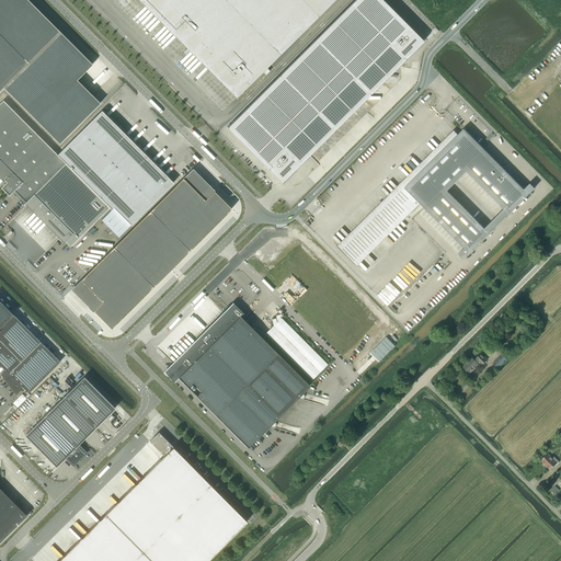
[(0,0),(0,91),(4,88),(59,144),(100,103),(77,80),(92,65),(27,0),(0,0)]
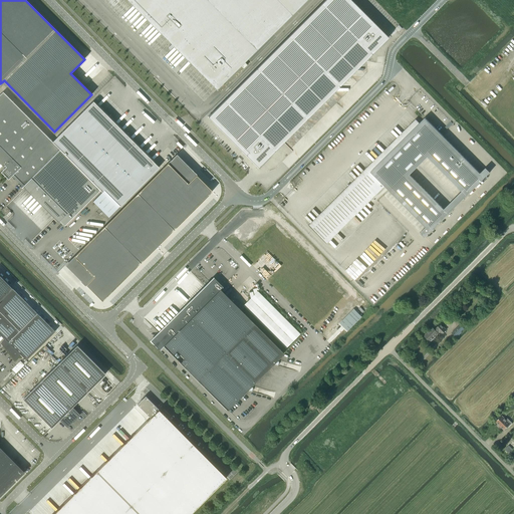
[(127,0),(217,89),(306,0),(127,0)]
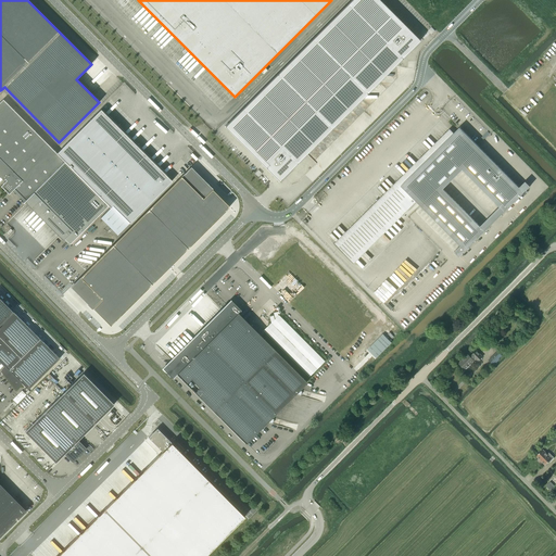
[(238,113),(225,126),(265,166),(279,180),(359,101),(403,57),(420,40),(393,13),(379,0),(351,0),(285,67),(238,113)]
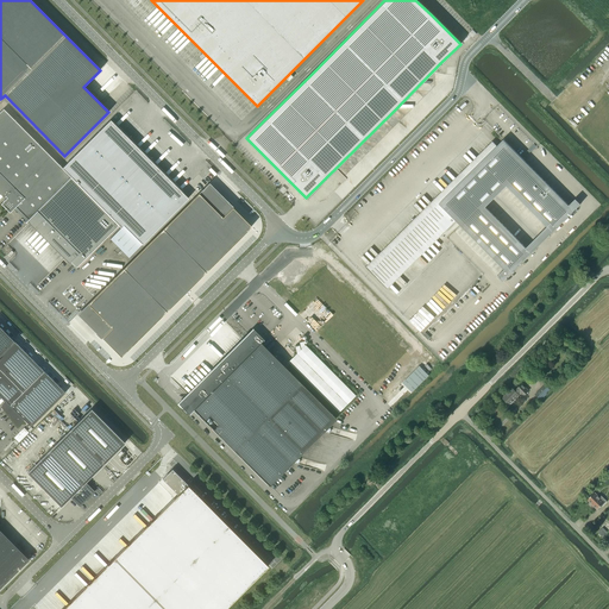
[(76,267),(107,236),(129,257),(139,248),(143,244),(142,244),(144,243),(188,199),(111,120),(62,168),(4,108),(0,112),(0,193),(4,198),(5,196),(7,198),(4,201),(11,211),(10,212),(10,213),(14,208),(26,220),(25,221),(26,223),(27,221),(29,223),(30,223),(64,258),(68,262),(69,263),(70,262),(76,267)]
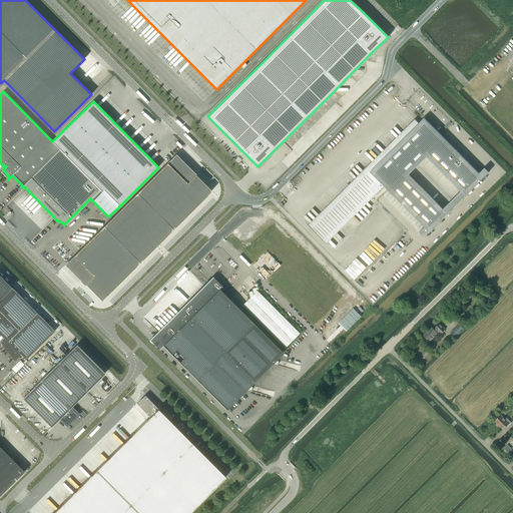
[(485,167),(479,172),(424,117),(419,122),(415,118),(309,224),(327,243),(384,185),(385,185),(425,226),(419,232),(421,234),(424,236),(453,207),(460,200),(489,171),(485,167)]
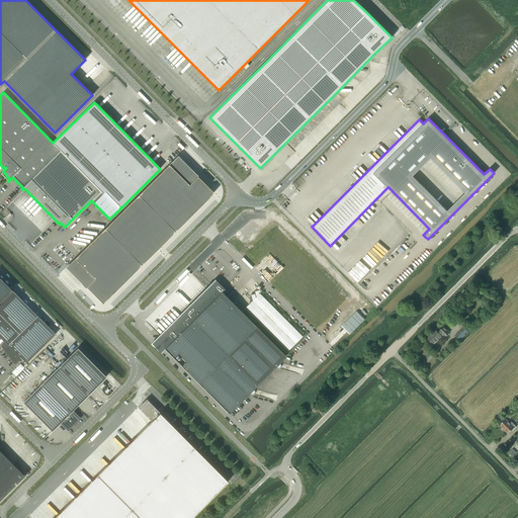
[(162,172),(67,266),(100,299),(101,299),(102,300),(103,300),(104,300),(105,299),(106,299),(211,195),(211,194),(211,193),(211,192),(211,191),(211,190),(211,189),(210,189),(210,188),(182,160),(166,176),(162,172)]
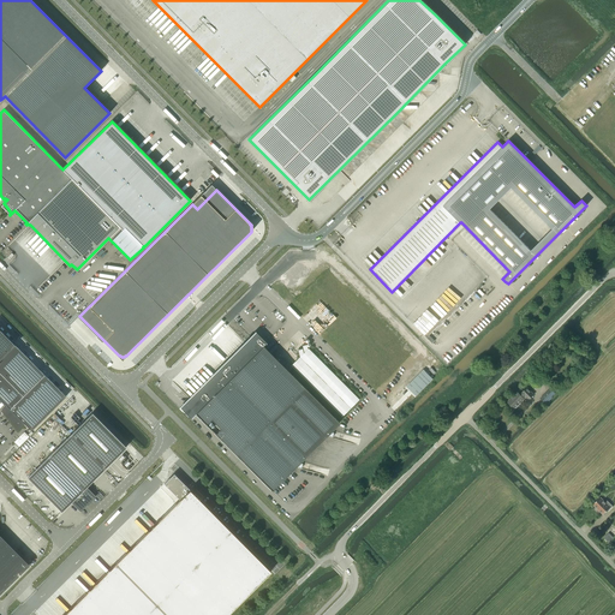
[(0,398),(6,405),(4,407),(7,411),(5,413),(9,417),(18,430),(24,423),(31,430),(66,396),(15,345),(0,329),(0,398)]
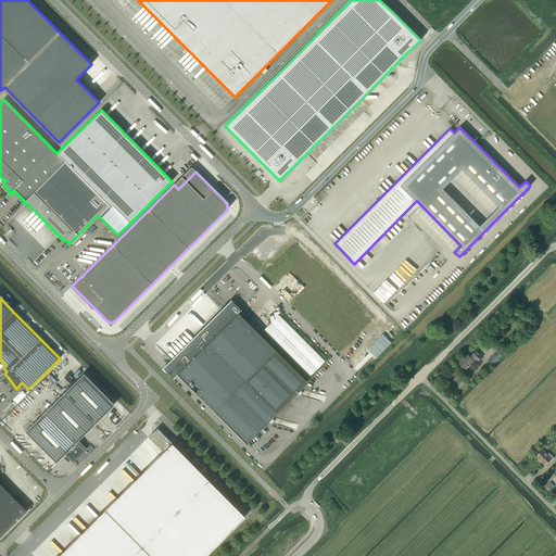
[(173,378),(177,374),(245,443),(306,381),(238,313),(241,310),(230,300),(162,368),(173,378)]
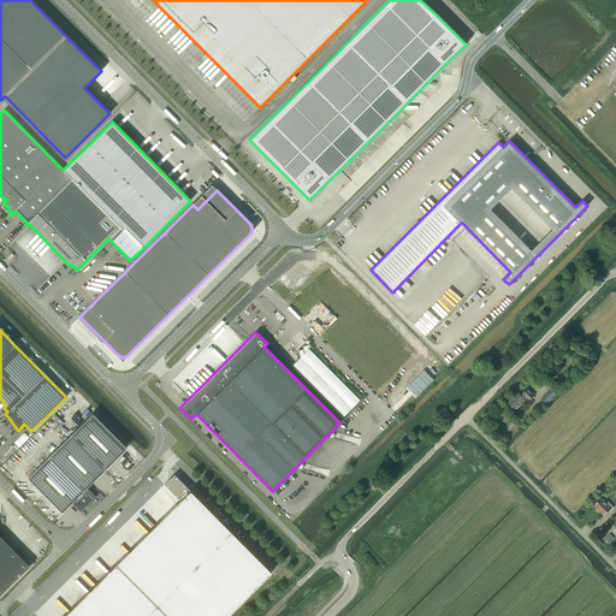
[(301,357),(291,366),(343,418),(360,400),(309,349),(308,349),(307,345),(303,345),(304,353),(303,354),(302,349),(298,350),(301,357)]
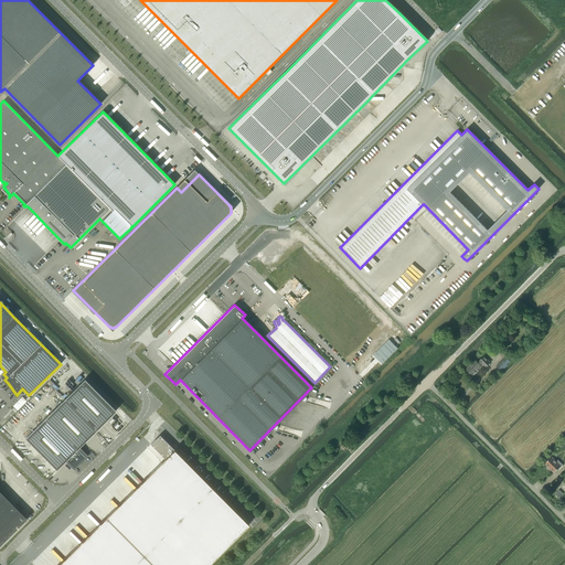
[(483,363),(487,366),(490,362),(484,355),(480,360),(478,362),(476,360),(467,369),(472,374),(481,365),(483,363)]
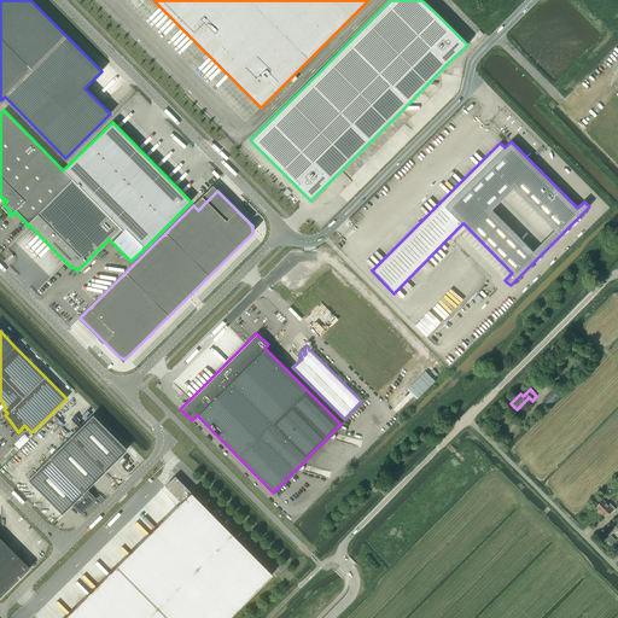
[(543,398),(549,403),(558,395),(552,390),(543,398)]
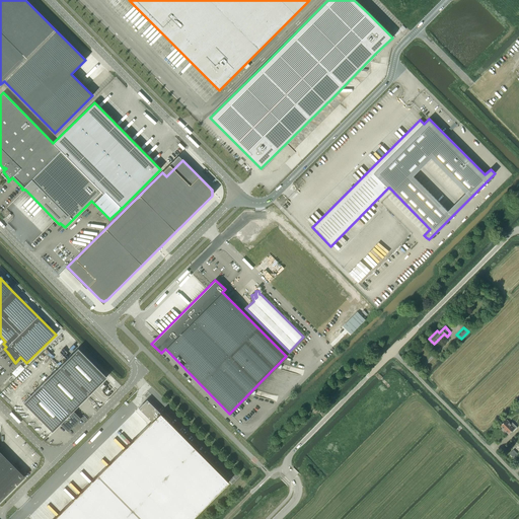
[(107,377),(78,348),(23,402),(53,431),(61,423),(68,431),(81,418),(74,411),(107,377)]
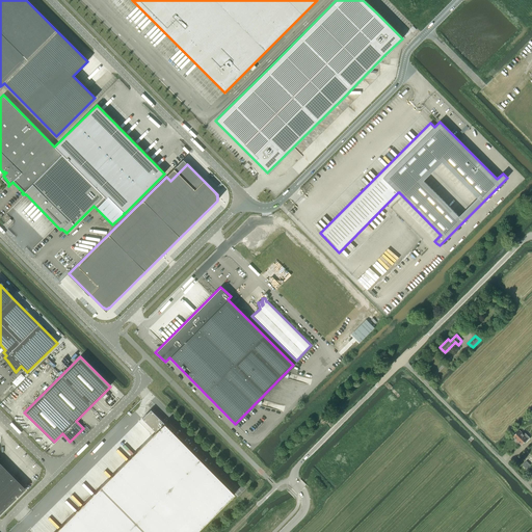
[(155,432),(54,531),(195,531),(235,494),(152,410),(151,409),(147,414),(141,419),(155,432)]
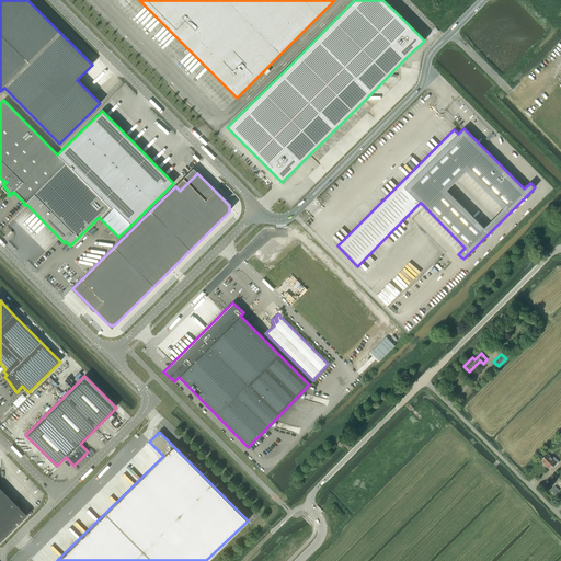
[(552,458),(547,454),(540,460),(550,469),(553,466),(554,466),(559,461),(553,457),(552,458)]
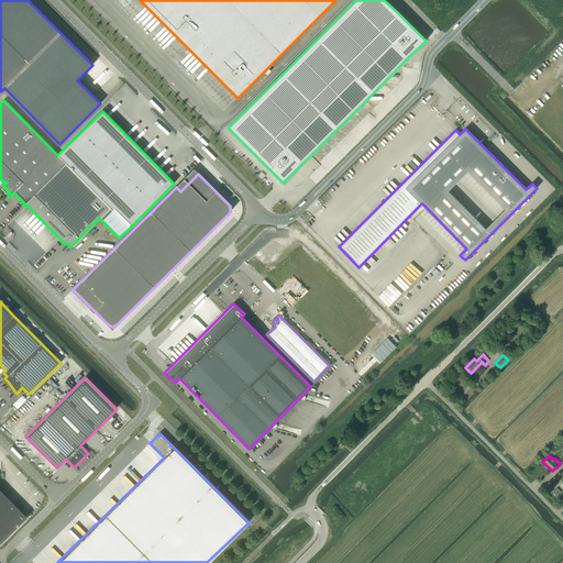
[(0,542),(26,517),(1,490),(1,485),(0,485),(0,542)]
